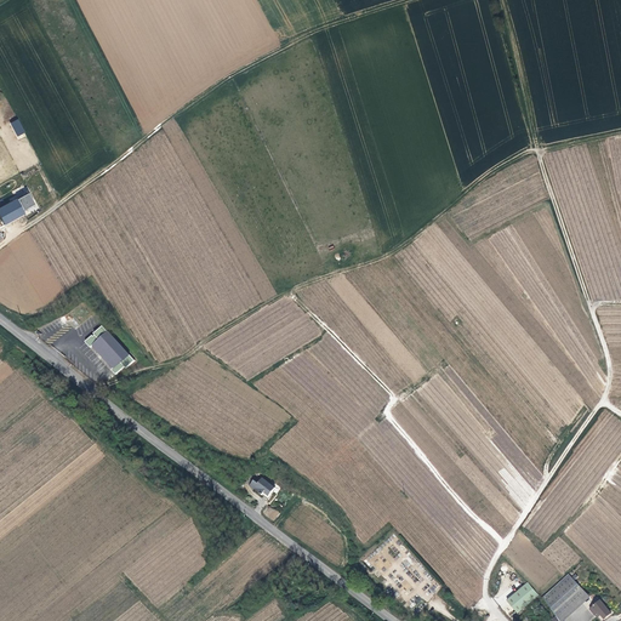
[(18,118),(11,121),(18,135),(26,131),(18,118)]
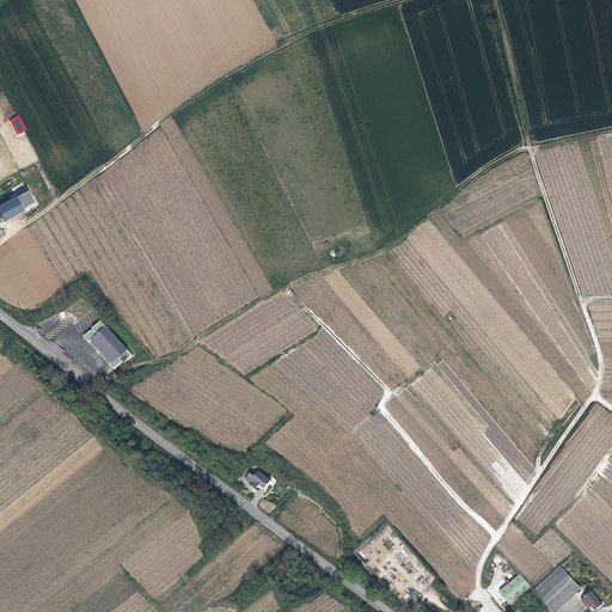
[(18,195),(14,197),(17,202),(20,201),(24,207),(28,204),(35,201),(29,190),(18,196),(18,195)]
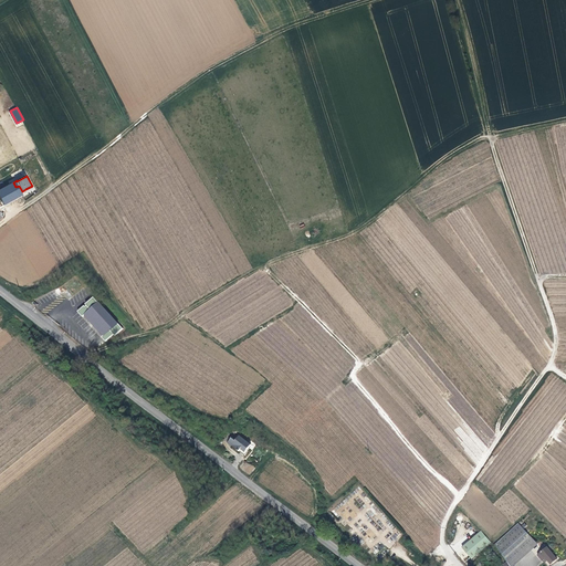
[(13,182),(0,189),(0,195),(4,203),(23,194),(22,192),(25,190),(25,189),(22,191),(19,186),(16,187),(13,182)]
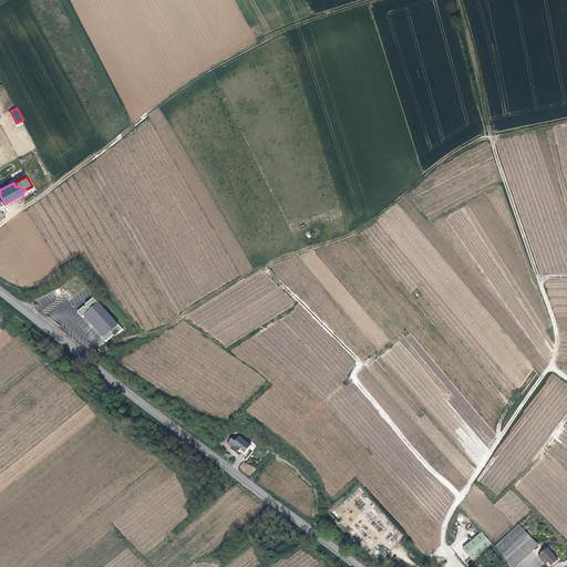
[(115,333),(116,334),(124,328),(100,300),(94,296),(86,302),(88,305),(86,306),(85,305),(79,310),(84,316),(86,313),(96,325),(105,334),(103,336),(106,340),(115,333)]
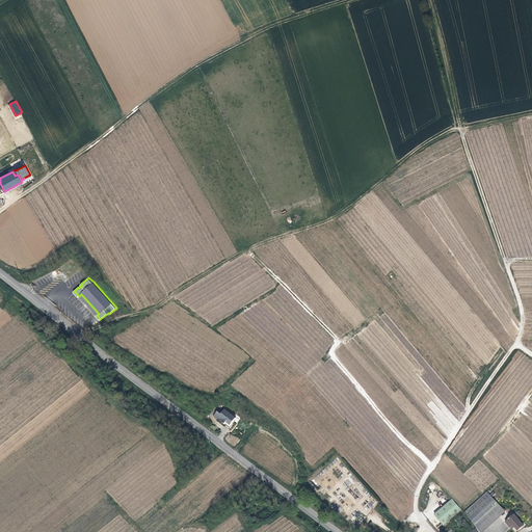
[(222,405),(218,410),(216,408),(212,413),(223,421),(224,419),(227,420),(230,422),(235,415),(222,405)]
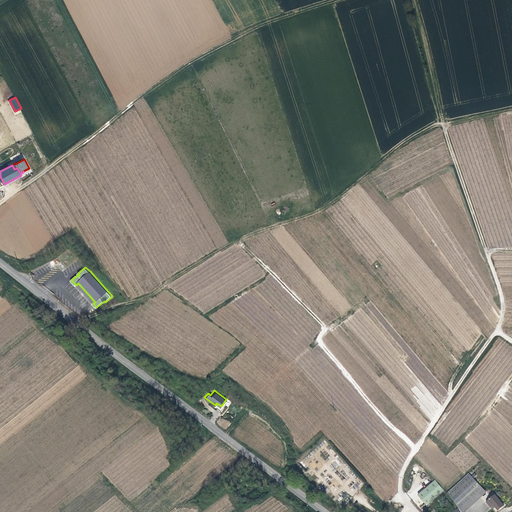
[(459,511),(460,511),(482,490),(466,474),(444,494),(457,509),(459,511)]
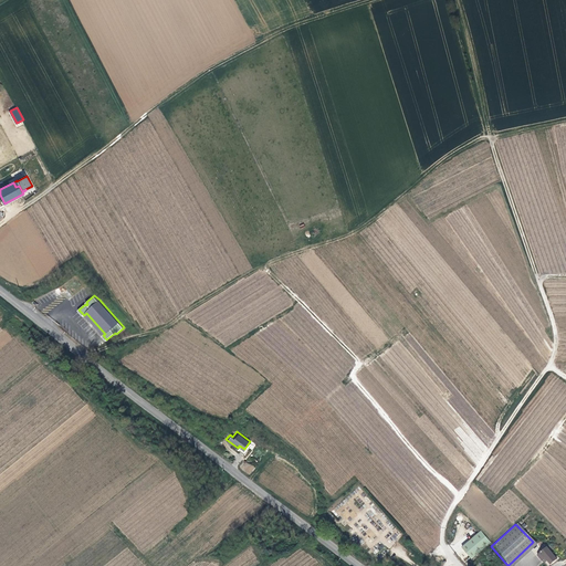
[(489,544),(478,533),(460,549),(471,561),(489,544)]
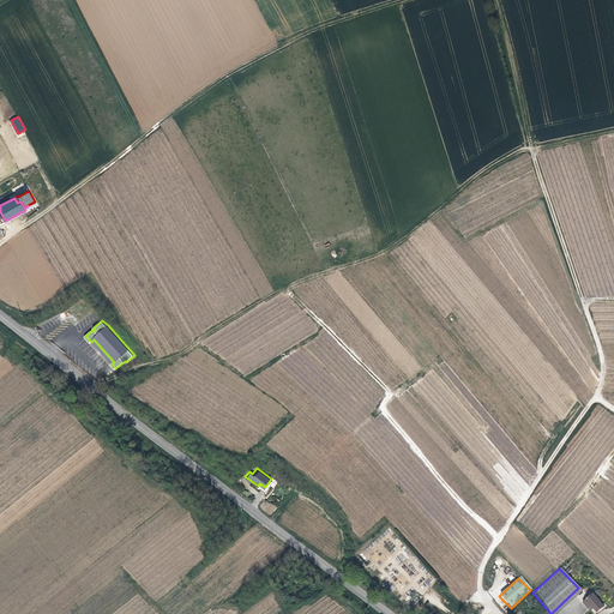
[(597,613),(602,608),(591,595),(582,603),(587,608),(590,606),(591,607),(597,613)]
